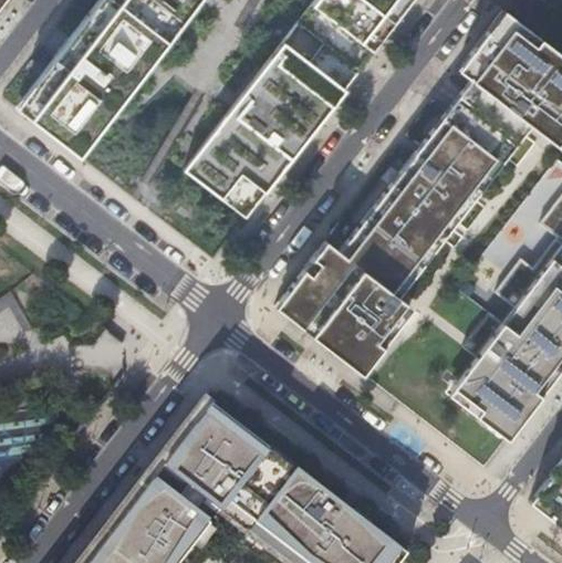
[(0,0),(0,16),(12,0),(0,0)]
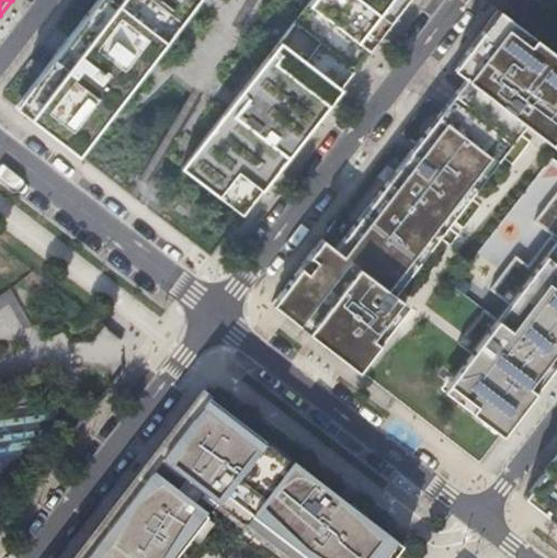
[(38,111),(93,136),(133,86),(148,66),(167,43),(188,14),(199,0),(317,0),(313,7),(320,13),(307,31),(298,24),(283,45),(262,71),(241,98),(226,118),(204,146),(186,171),(247,217),(344,90),(339,86),(352,68),(359,72),(413,0),(103,0),(33,92),(38,111)]
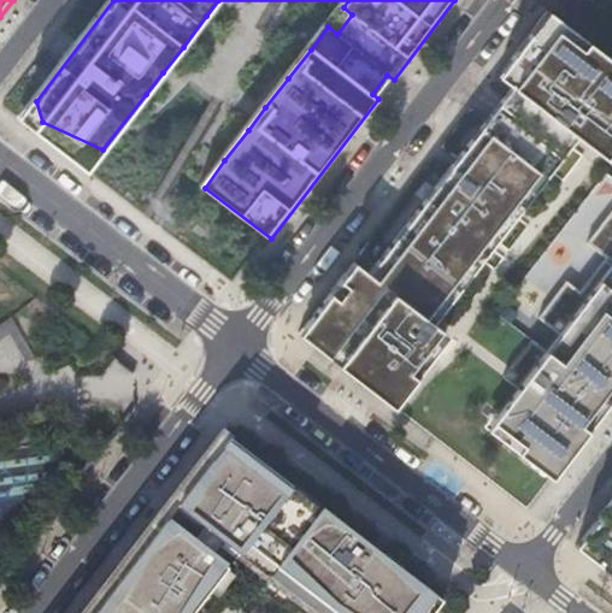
[(343,7),(328,27),(337,34),(352,15),(343,7)]
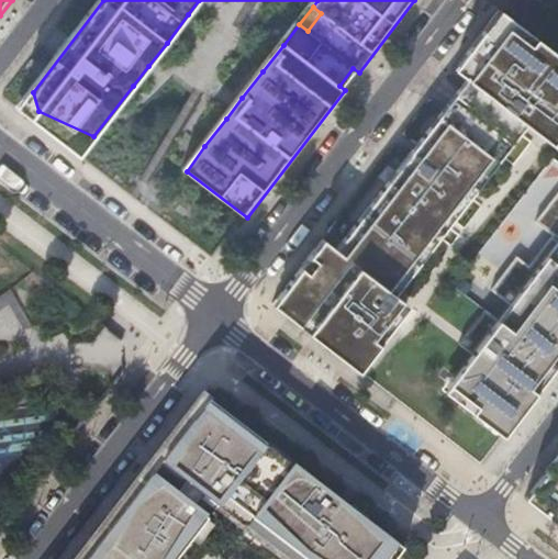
[(454,387),(512,432),(557,371),(557,55),(503,12),(458,70),(470,80),(338,250),(326,242),(276,306),(360,371),(411,306),(398,297),(391,291),(435,234),(442,239),(450,228),(443,223),(498,153),(504,158),(528,126),(557,148),(557,200),(539,224),(556,237),(532,269),(521,260),(494,293),(514,308),(502,323),(489,313),(472,334),(479,339),(469,351),(476,357),(454,387)]
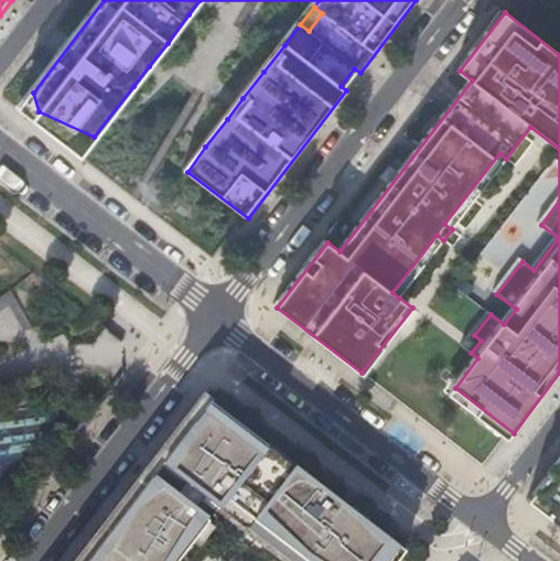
[(189,14),(168,43),(172,46),(193,19),(189,14)]
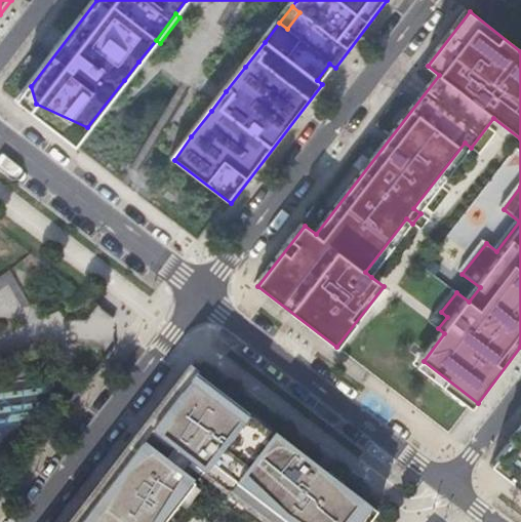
[(263,41),(265,42),(279,23),(277,22),(263,41)]
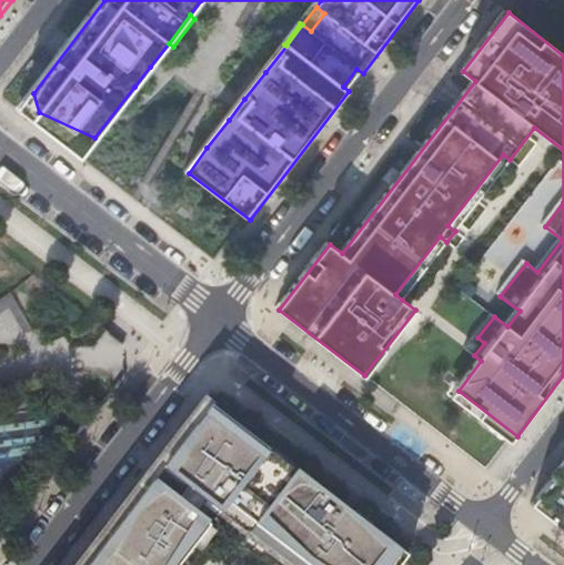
[(134,87),(137,89),(153,68),(150,67),(134,87)]
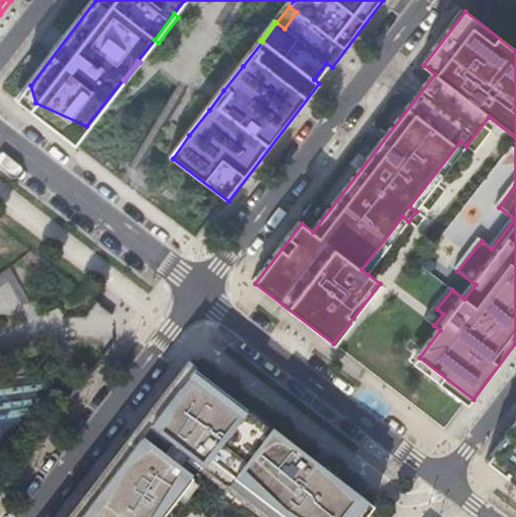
[(223,90),(243,66),(239,63),(219,88),(223,90)]
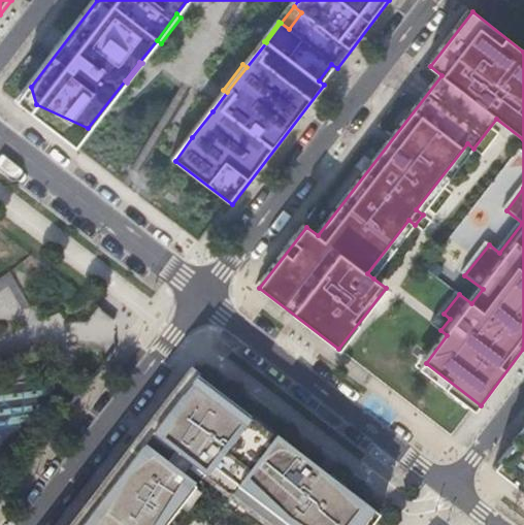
[(192,137),(213,111),(210,110),(191,136),(192,137)]
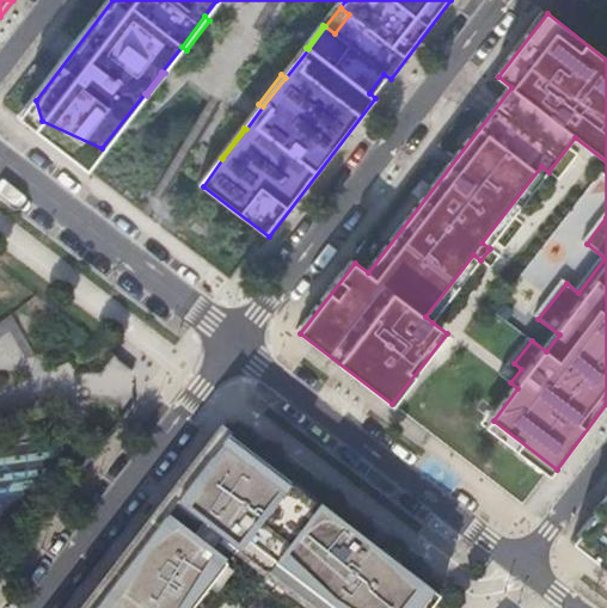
[(541,166),(482,243),(490,249),(549,172),(541,166)]
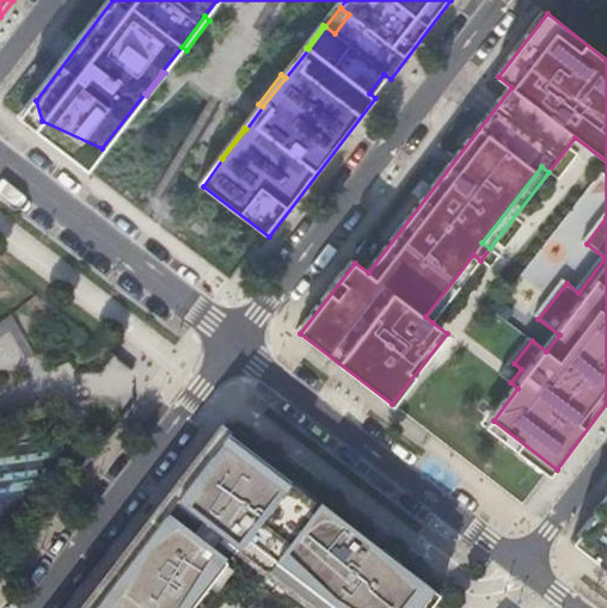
[(433,323),(480,260),(473,255),(425,317),(433,323)]
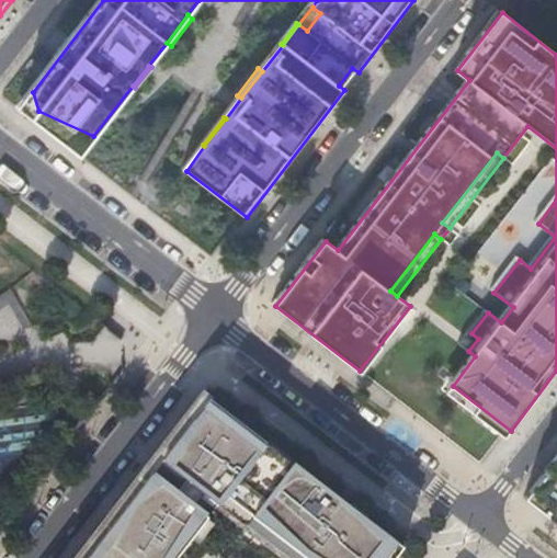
[(478,339),(472,333),(462,346),(468,351),(478,339)]
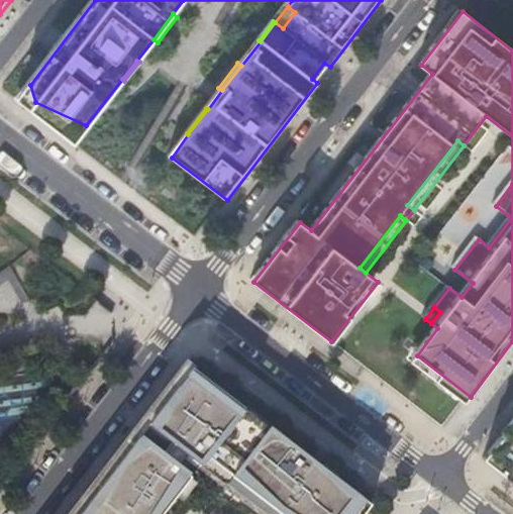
[(88,513),(140,446),(151,432),(193,378),(185,372),(75,513),(88,513)]
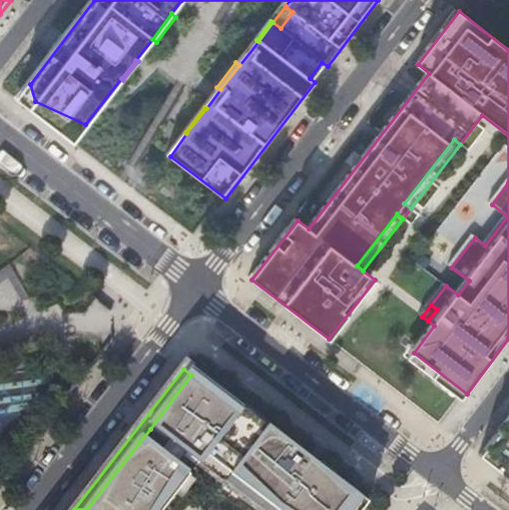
[(368,509),(369,508),(269,433),(268,434),(191,375),(150,429),(172,446),(161,460),(177,472),(187,459),(200,469),(206,461),(272,509),(277,509),(278,508),(279,509),(368,509)]
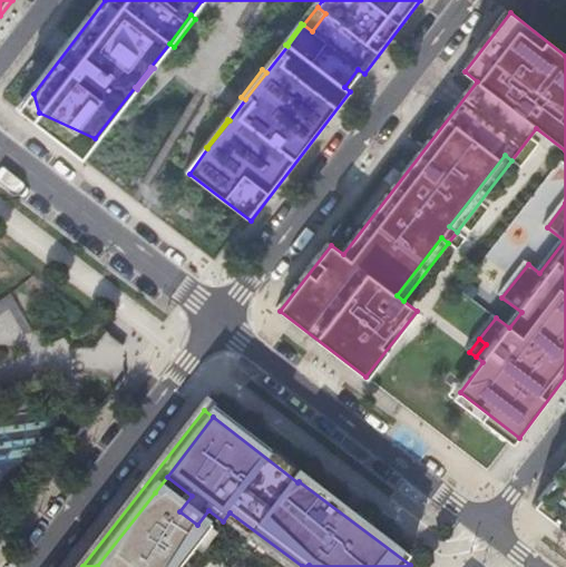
[(179,511),(155,492),(97,566),(187,566),(212,536),(197,525),(179,511)]
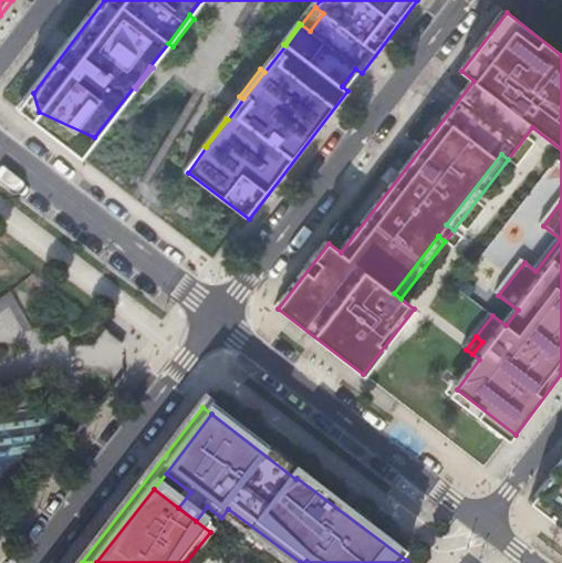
[(228,509),(221,518),(280,562),(308,562),(306,561),(305,562),(300,562),(228,509)]
